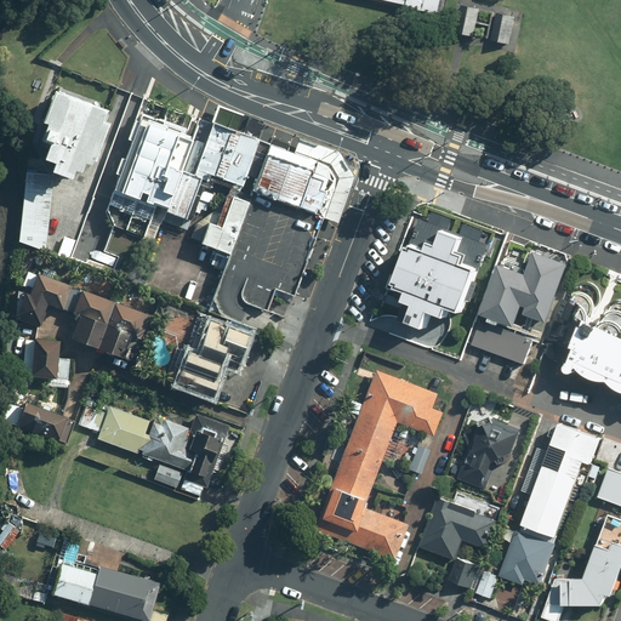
[(476,36),(482,7),(465,4),(459,33),(476,36)]
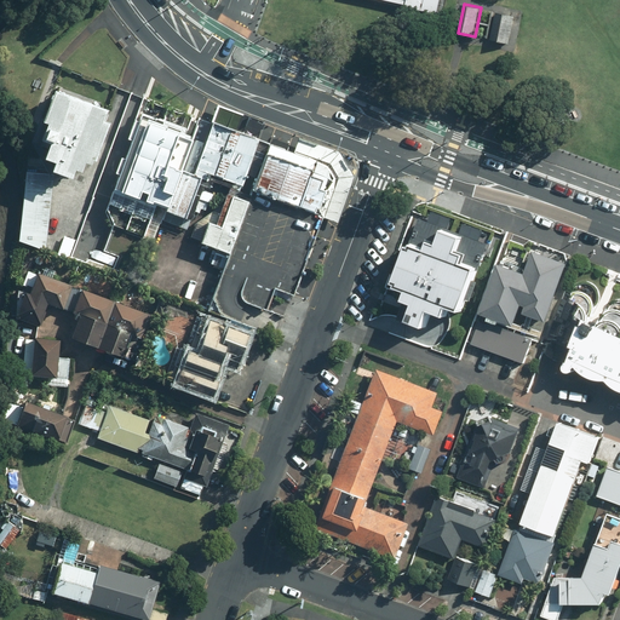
[(511,45),(516,18),(497,15),(491,41),(511,45)]
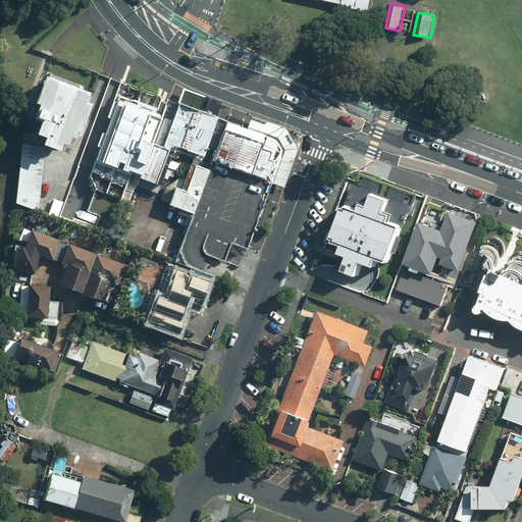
[(94,98),(43,77),(34,100),(40,103),(34,117),(38,119),(35,128),(43,132),(39,142),(52,148),(81,133),(94,98)]
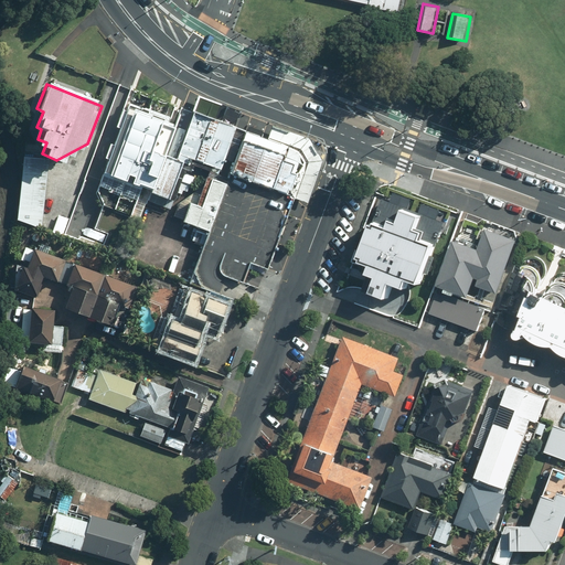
[(179,117),(135,99),(105,172),(166,198),(181,158),(166,151),(179,117)]
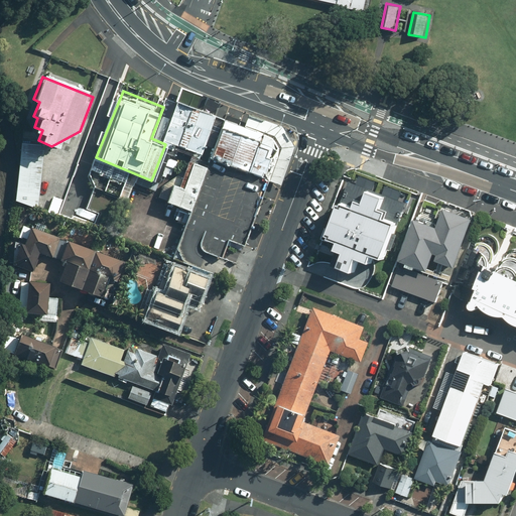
[(217,116),(171,100),(158,136),(204,152),(217,116)]
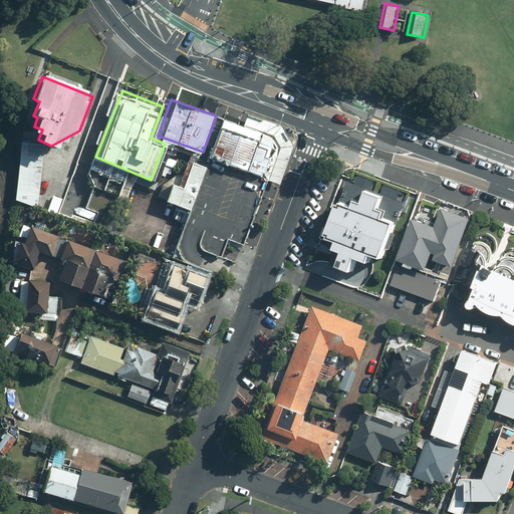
[(220,115),(176,253),(238,275),(280,147),(272,135),(267,132),(220,115)]
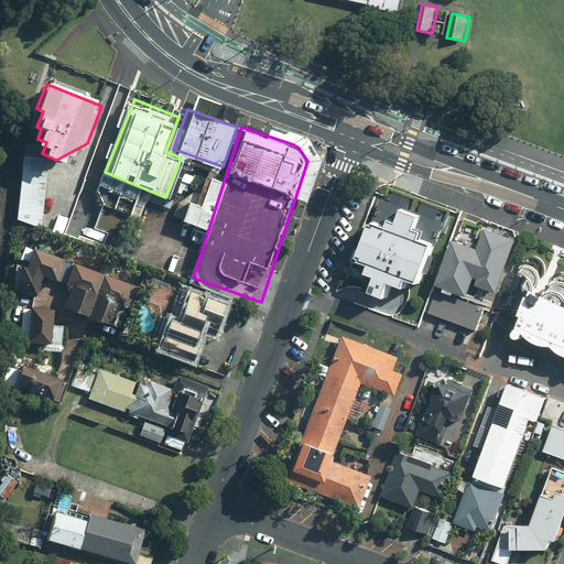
[(50,160),(25,158),(19,220),(44,223),(50,160)]
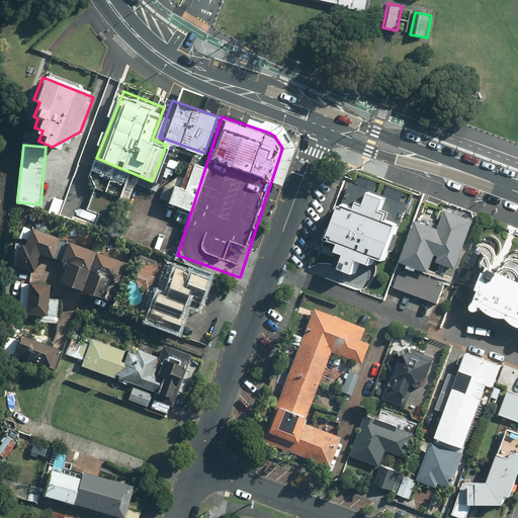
[(169,171),(160,195),(187,206),(203,162),(189,157),(182,176),(169,171)]
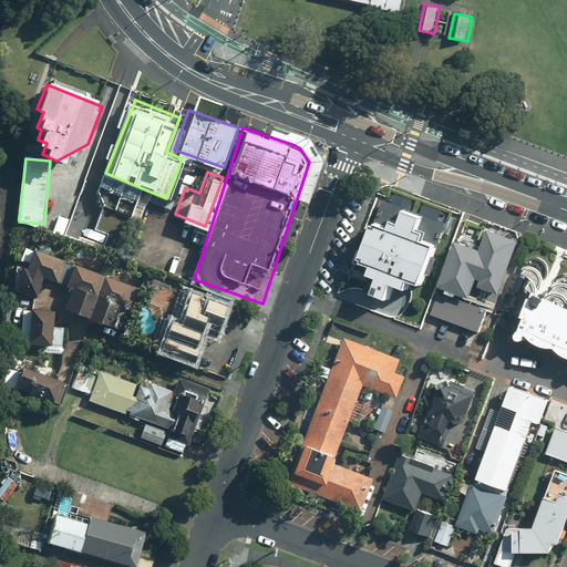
[(415,212),(419,203),(400,195),(395,204),(389,202),(364,261),(378,268),(373,278),(381,281),(375,294),(391,299),(397,286),(412,292),(415,284),(425,287),(451,227),(444,224),(449,214),(428,206),(424,216),(415,212)]
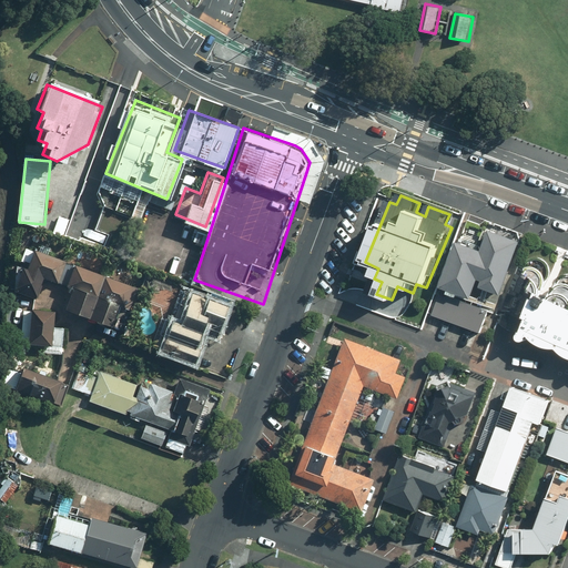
[(107,236),(89,227),(87,235),(103,243),(107,236)]
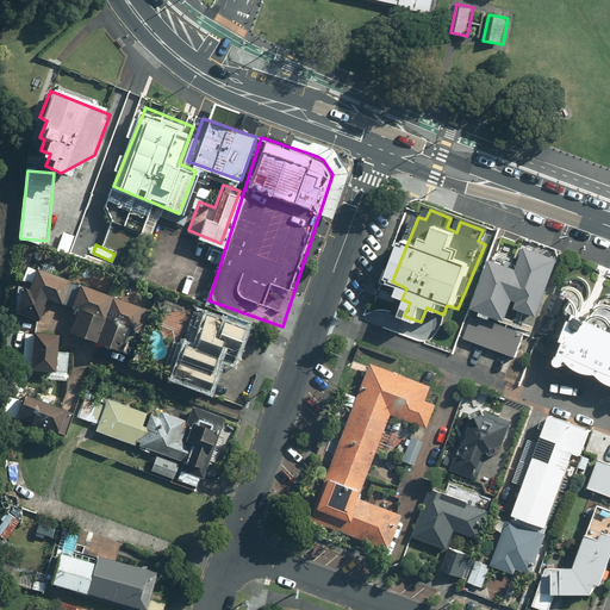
[(471,309),(483,313),(481,317),(490,321),(491,317),(505,323),(515,302),(518,303),(516,310),(536,318),(559,262),(527,249),(517,273),(490,262),(471,309)]
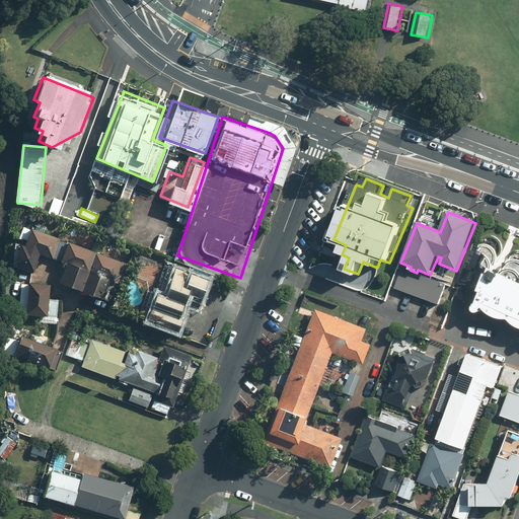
[(33,275),(41,255),(67,266),(60,286),(72,290),(79,270),(88,274),(81,292),(93,296),(95,291),(104,294),(108,281),(118,284),(125,263),(32,229),(31,231),(23,228),(19,240),(22,241),(13,267),(33,275)]
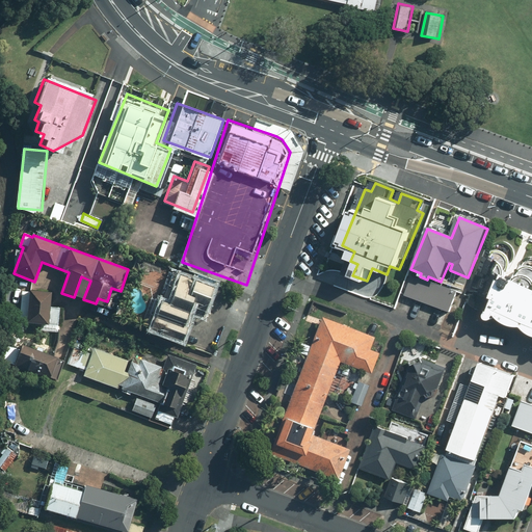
[(182,342),(193,311),(205,315),(215,289),(180,276),(173,296),(167,294),(153,330),(182,342)]
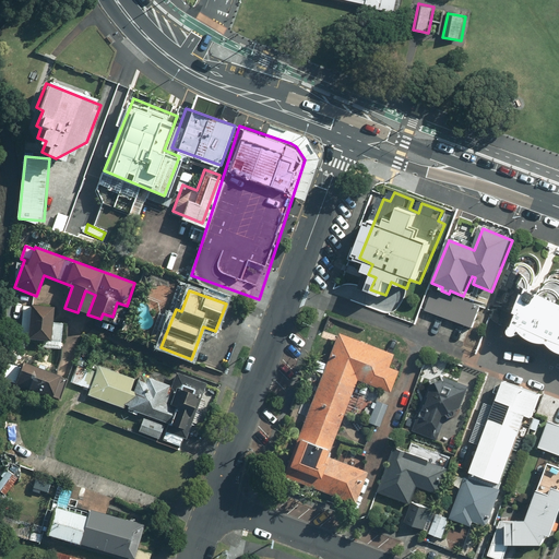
[(450,299),(451,297),(440,293),(437,302),(430,300),(426,311),(472,329),(479,308),(460,300),(459,302),(450,299)]
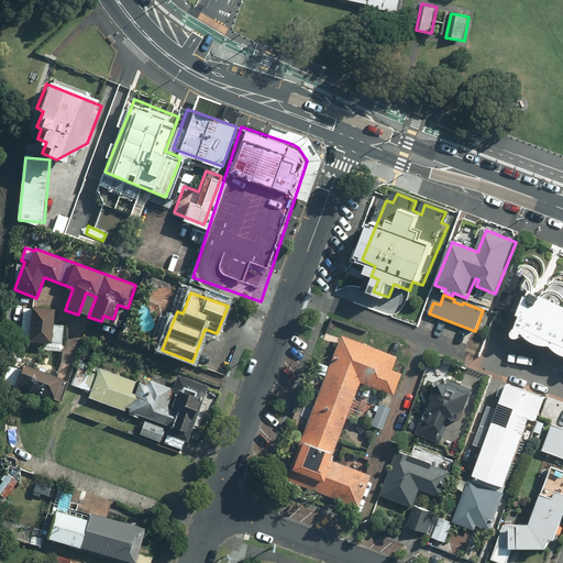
[(562,307),(537,295),(521,331),(521,333),(522,333),(522,334),(523,335),(525,337),(526,338),(527,339),(528,340),(529,341),(530,342),(532,343),(533,343),(534,344),(536,344),(537,345),(538,345),(539,345),(540,345),(542,345),(543,346),(544,346),(545,346),(548,345),(549,346),(549,348),(550,349),(551,350),(552,351),(552,352),(554,353),(555,354),(556,355),(558,355),(559,355),(560,356),(561,356),(562,357),(562,307)]
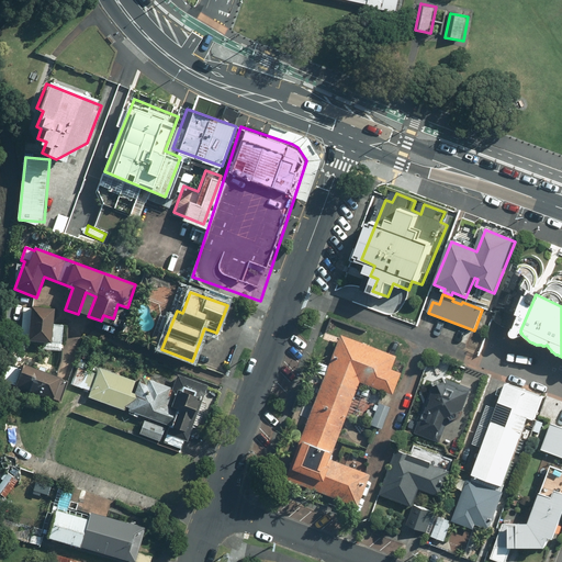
[(64,325),(55,325),(55,306),(40,305),(38,307),(23,306),(22,337),(29,337),(29,343),(63,344),(64,325)]
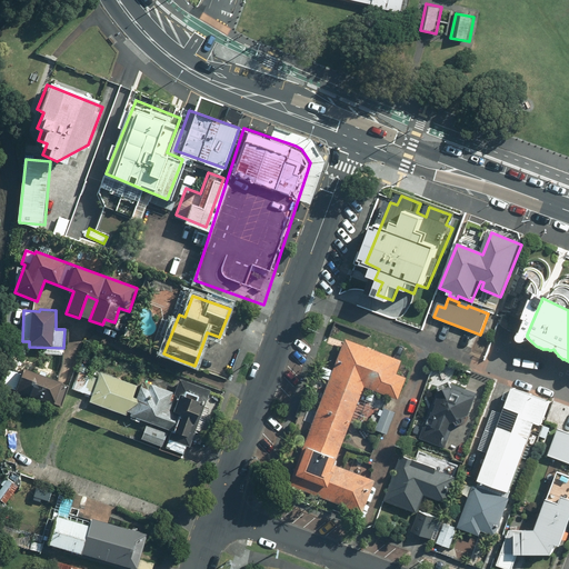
[(293,477),(326,489),(322,500),(361,515),(373,482),(330,466),(332,461),(336,462),(363,388),(395,399),(408,362),(345,340),(293,477)]
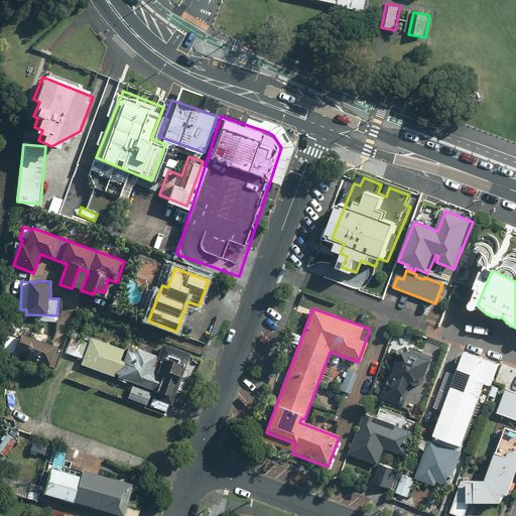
[(116,375),(121,361),(125,350),(93,338),(91,344),(80,341),(82,336),(74,333),(66,353),(85,360),(83,366),(115,377),(116,375)]
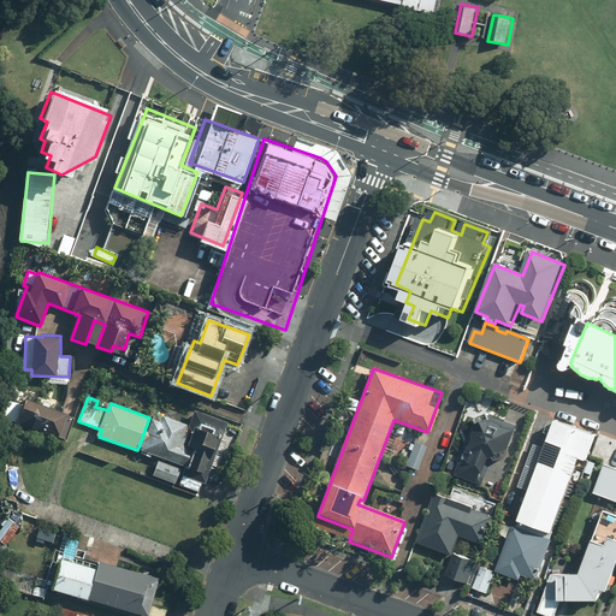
[(24,407),(12,401),(5,418),(58,440),(69,418),(28,400),(24,407)]
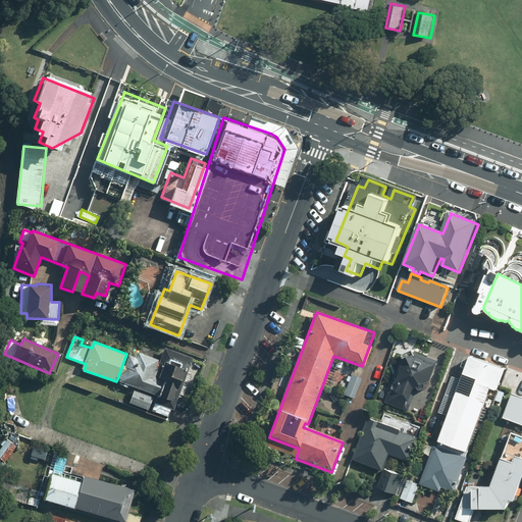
[(157,397),(156,399),(173,405),(185,371),(191,373),(196,360),(165,349),(161,361),(133,350),(126,367),(122,365),(117,379),(120,380),(118,384),(128,388),(129,386),(135,388),(128,405),(148,412),(154,396),(157,397)]
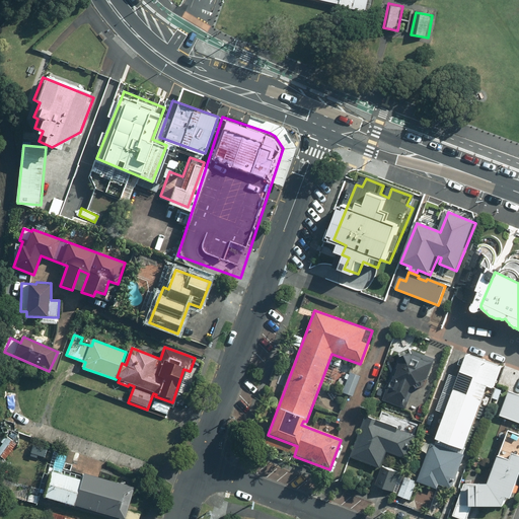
[(403,408),(412,387),(425,380),(428,382),(437,361),(416,352),(416,354),(405,350),(385,400),(403,408)]
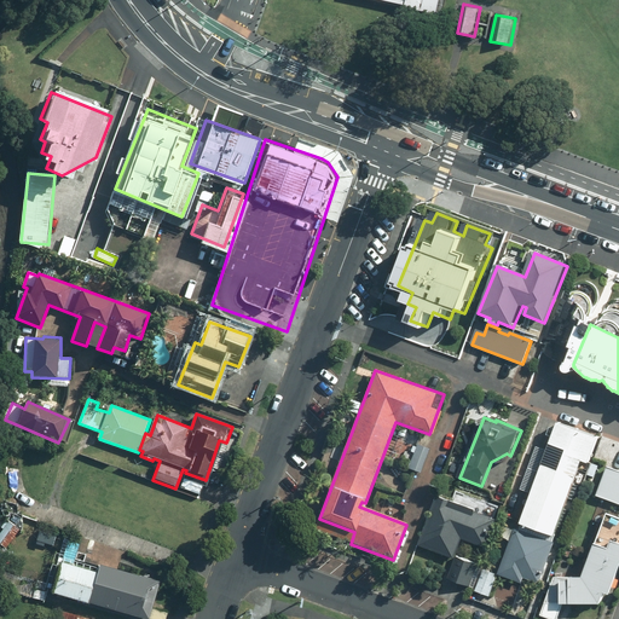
[(560,472),(577,478),(583,462),(588,463),(597,439),(557,424),(550,444),(567,450),(560,472)]
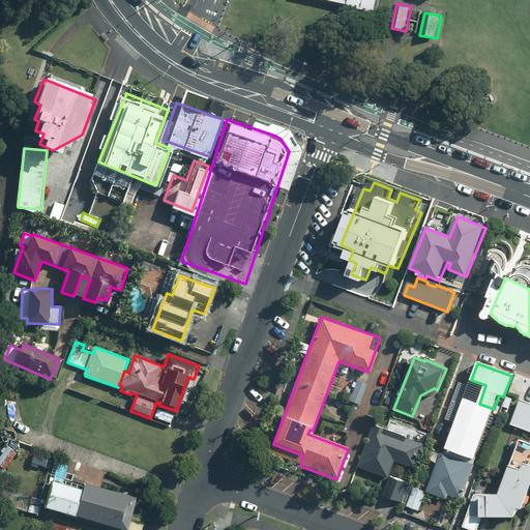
[(366,386),(354,381),(347,401),(359,406),(366,386)]
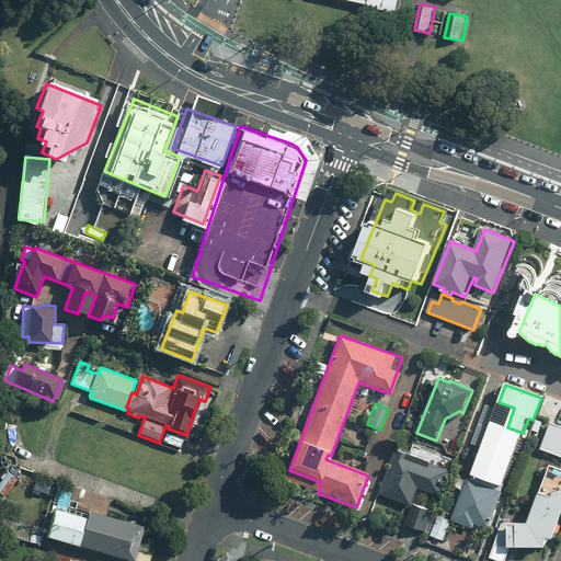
[(560,456),(560,411),(556,425),(551,423),(541,449),(560,456)]
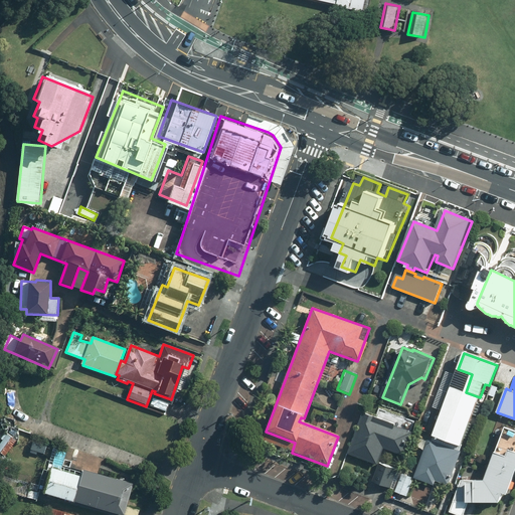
[(480,397),(466,392),(452,387),(435,435),(463,445),(480,397)]
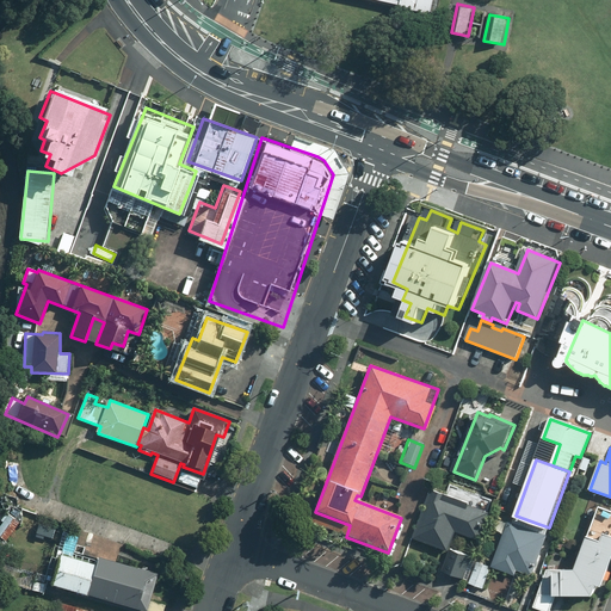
[(470,506),(469,510),(430,495),(413,538),(448,553),(449,550),(450,548),(456,534),(480,542),(491,514),(488,513),(475,508),(470,506)]
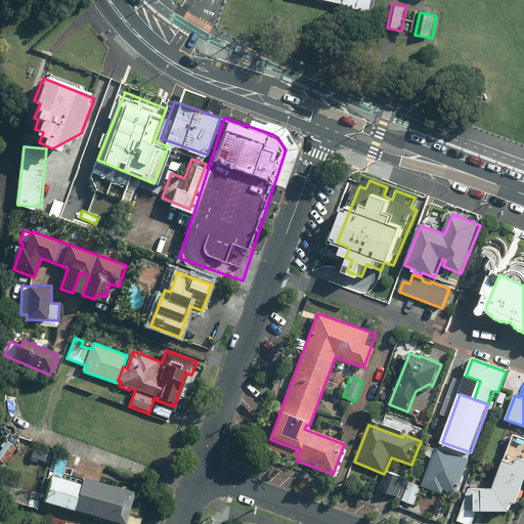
[(464,523),(473,523),(477,512),(509,512),(512,503),(517,504),(519,497),(523,482),(523,440),(521,439),(513,463),(505,460),(494,488),(475,490),(471,488),(459,522),(464,523)]
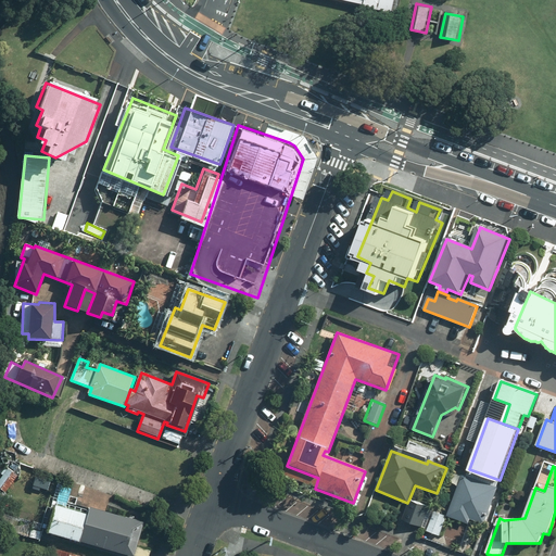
[(468,522),(469,519),(483,525),(500,480),(469,469),(465,468),(449,516),(468,522)]
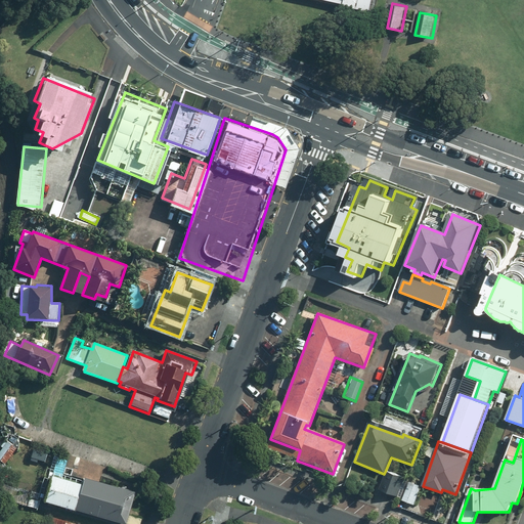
[(17,448),(8,442),(0,452),(0,460),(5,465),(17,448)]
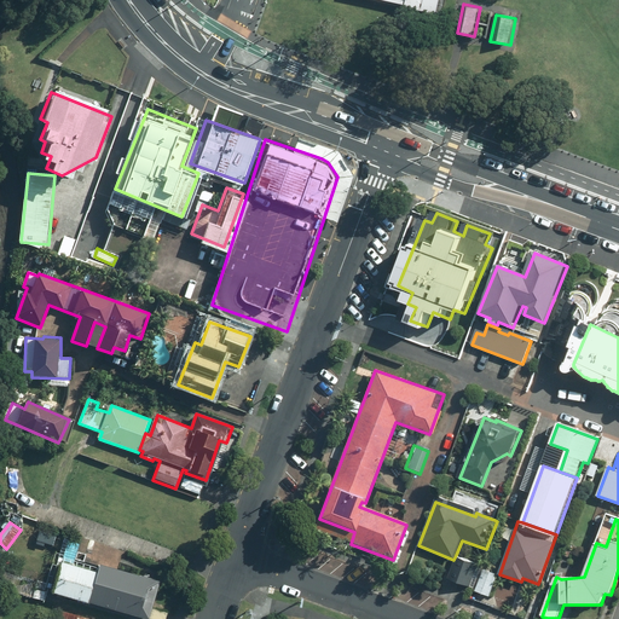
[(498,574),(455,557),(453,560),(446,579),(490,597),(498,574)]
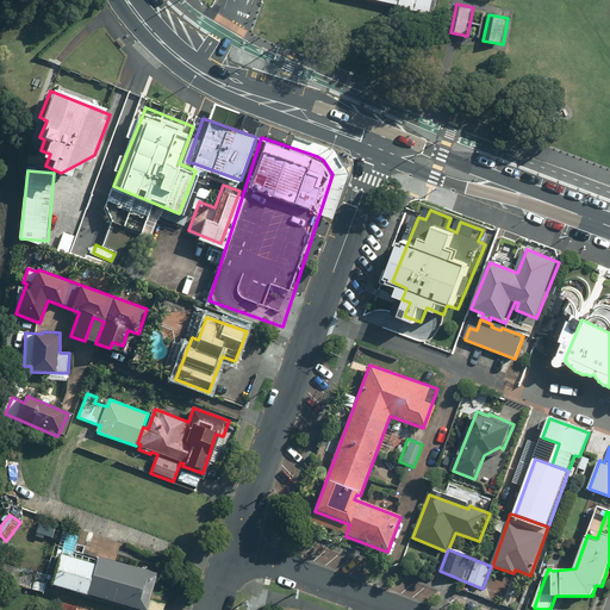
[(165,609),(167,605),(150,601),(159,574),(100,558),(98,566),(62,555),(54,584),(139,609),(165,609)]
